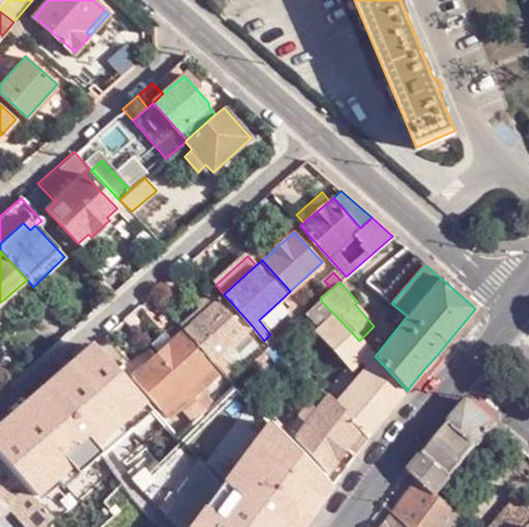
[(373,312),(384,298),(373,289),(363,300),(373,312)]
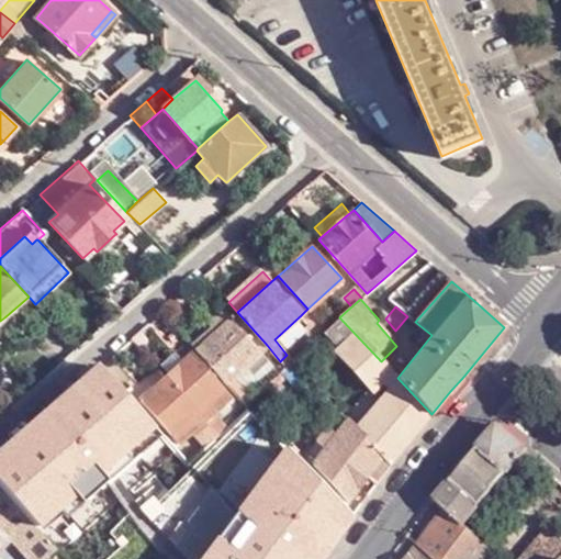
[(204,323),(213,333),(229,319),(221,309),(204,323)]
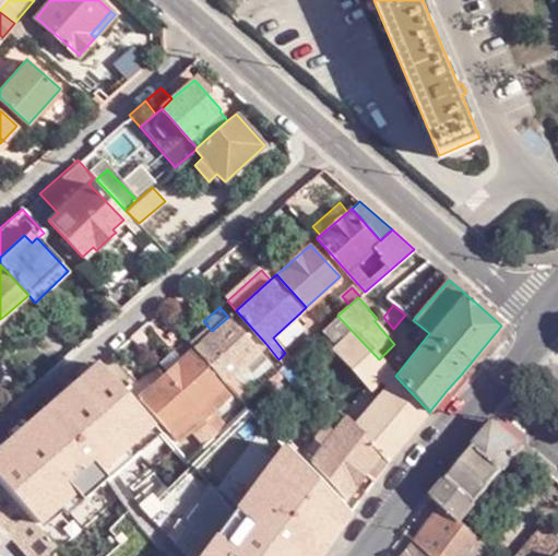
[(212,331),(194,346),(237,394),(244,388),(232,374),(254,353),(258,351),(265,343),(236,310),(228,317),(212,331)]
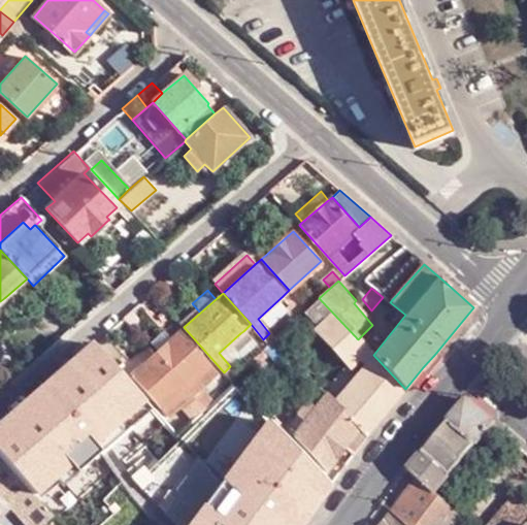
[(0,320),(13,307),(4,298),(0,301),(0,320)]
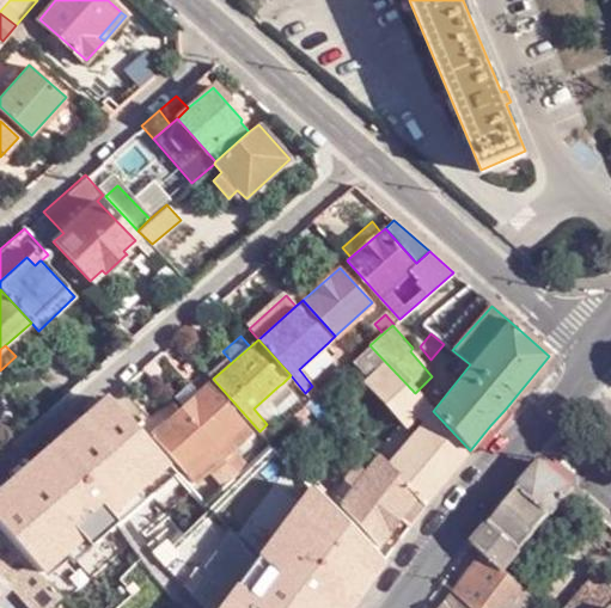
[(354,358),(342,345),(335,351),(346,366),(354,358)]
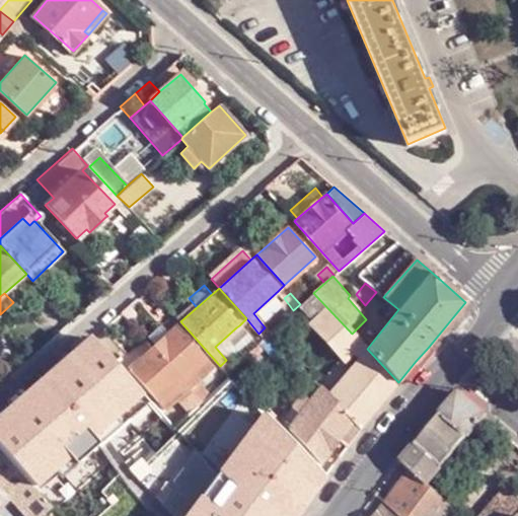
[(313,293),(302,303),(315,318),(308,324),(343,361),(352,353),(362,344),(352,334),(313,293)]
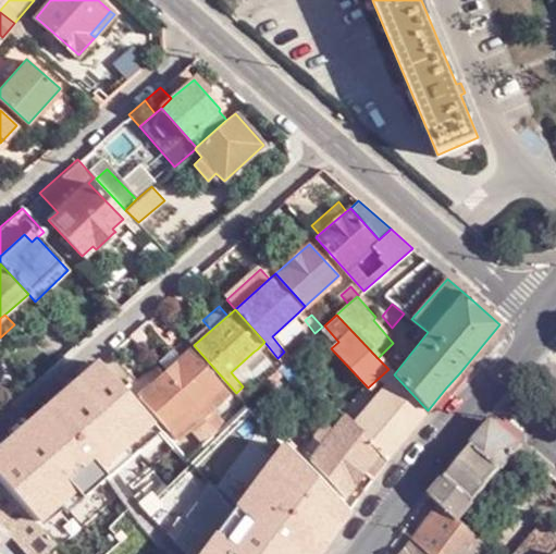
[(189,349),(163,372),(194,406),(220,382),(189,349)]
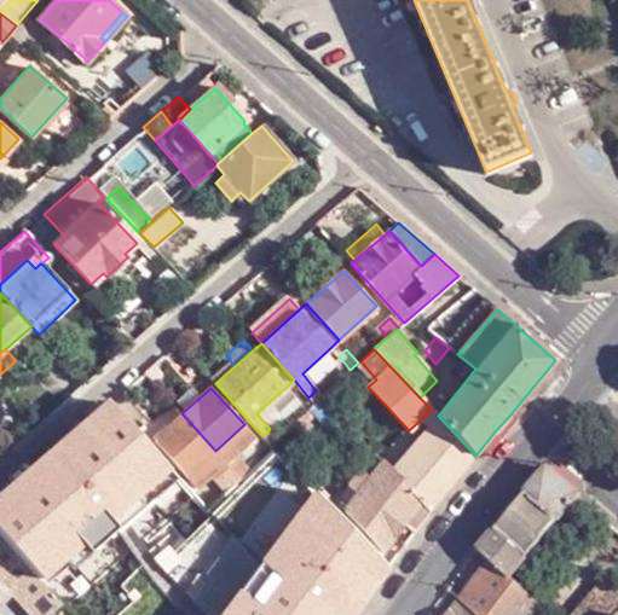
[(256,413),(270,429),(295,405),(282,390),(256,413)]
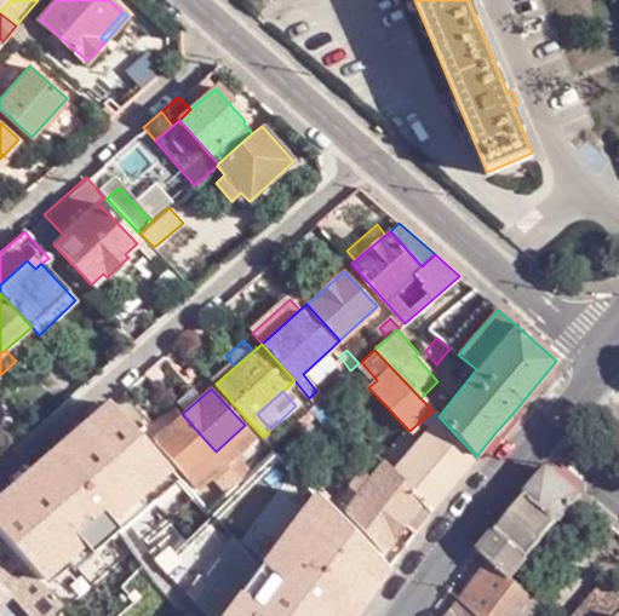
[(314,403),(288,425),(299,435),(313,422),(325,433),(340,419),(320,397),(314,403)]
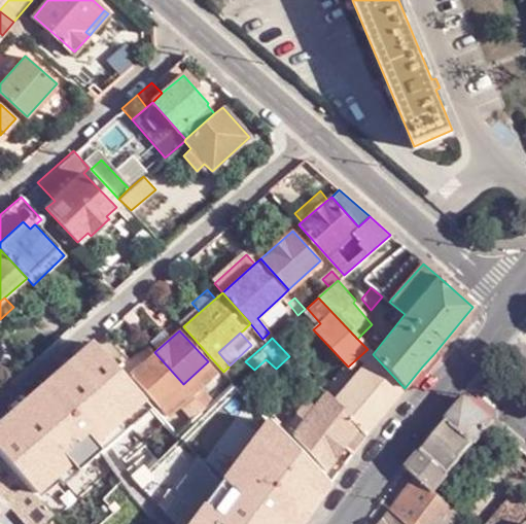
[(93,342),(0,421),(0,456),(5,462),(31,492),(55,470),(63,478),(95,449),(88,441),(142,395),(93,342)]
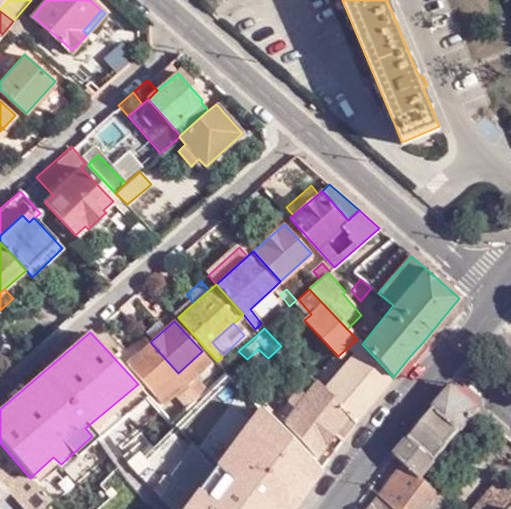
[(357,339),(347,348),(354,354),(362,344),(357,339)]
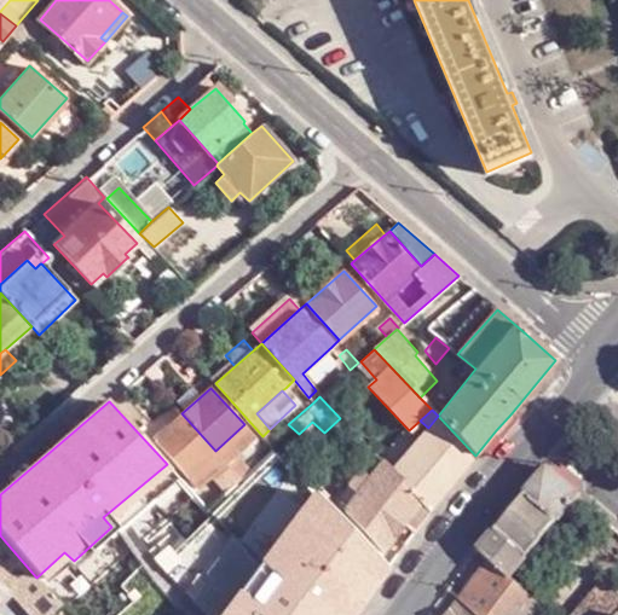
[(215,451),(182,413),(152,439),(186,476),(215,451)]
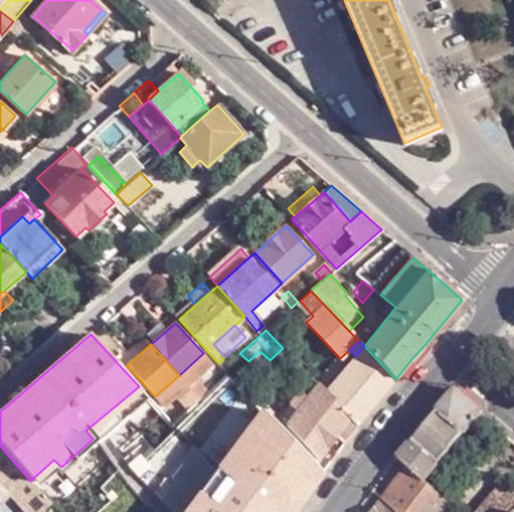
[(364,346),(356,356),(326,391),(356,427),(374,403),(395,379),(364,346)]
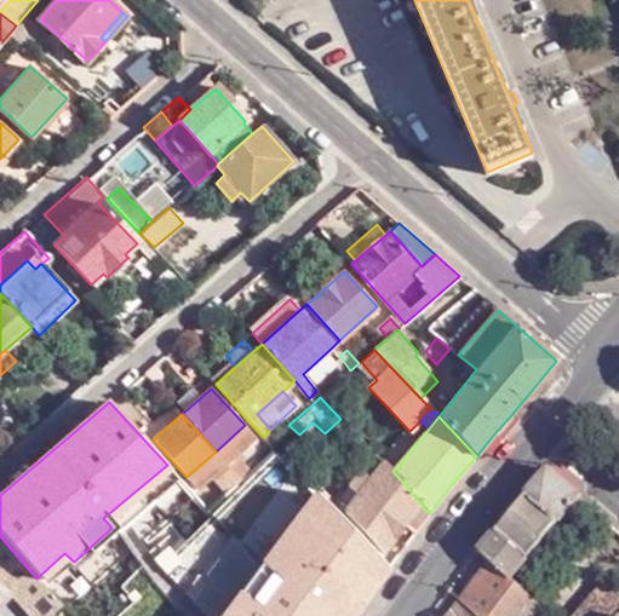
[(245,425),(216,452),(225,464),(230,468),(236,462),(258,442),(245,425)]
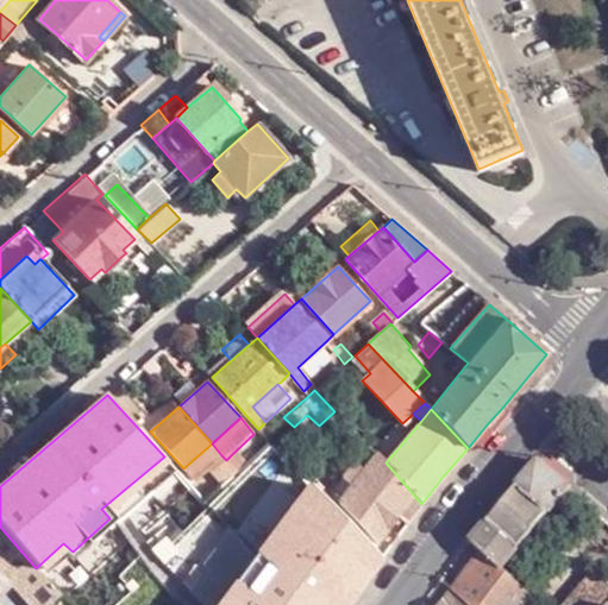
[(212,443),(183,468),(196,484),(206,476),(217,486),(220,484),(229,477),(230,476),(236,471),(226,460),(221,455),(212,443)]
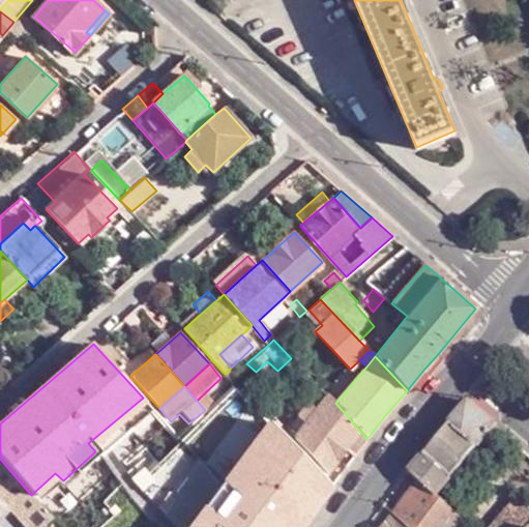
[(335,403),(327,394),(316,409),(307,404),(297,416),(305,422),(294,437),(326,471),(343,448),(353,456),(366,439),(335,403)]
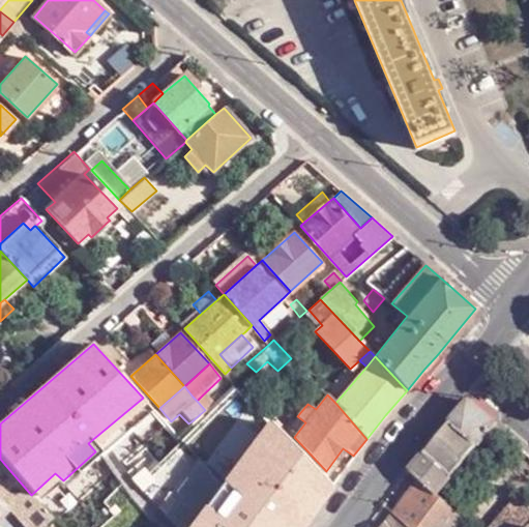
[(202,396),(197,401),(205,410),(210,404),(202,396)]
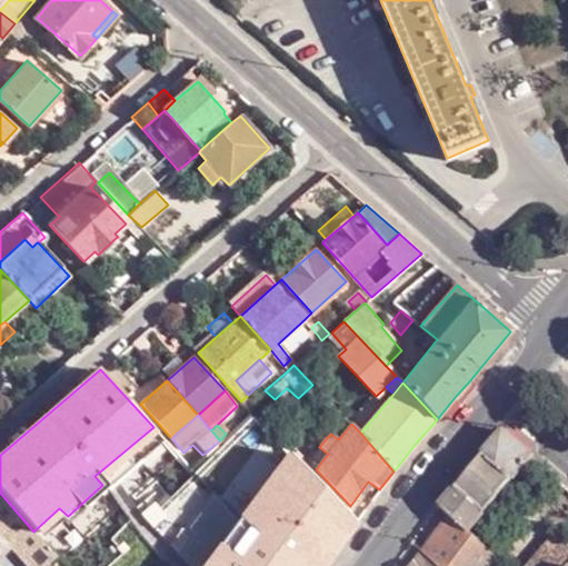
[(467,529),(530,455),(501,429),(439,503),(449,514),(467,529)]
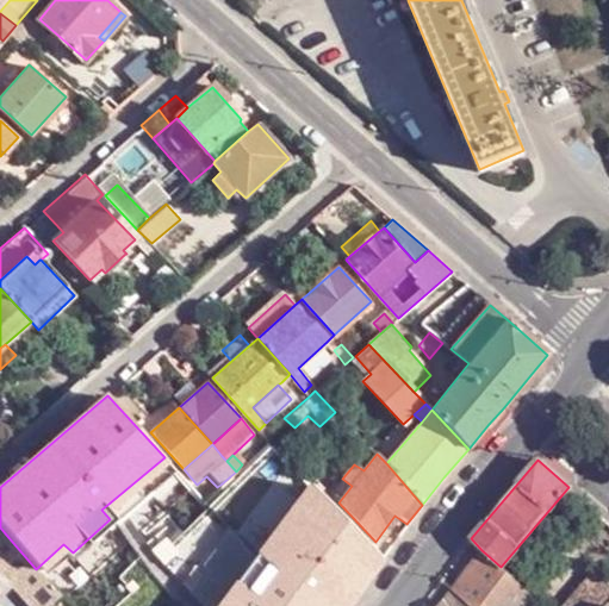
[(254,553),(305,605),(343,605),(380,557),(309,483),(254,553)]
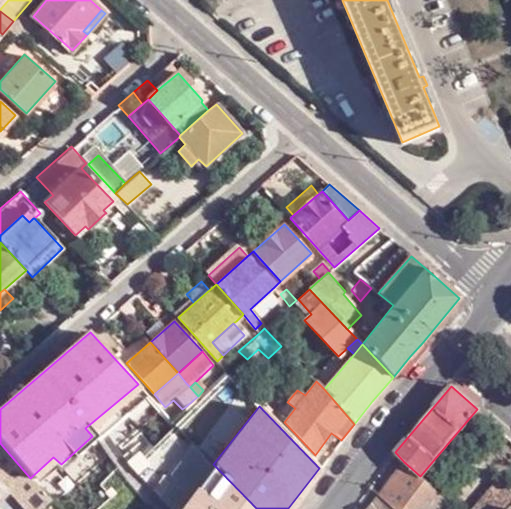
[(256,508),(213,464),(188,439),(162,474),(169,479),(157,494),(164,503),(172,508),(256,508)]
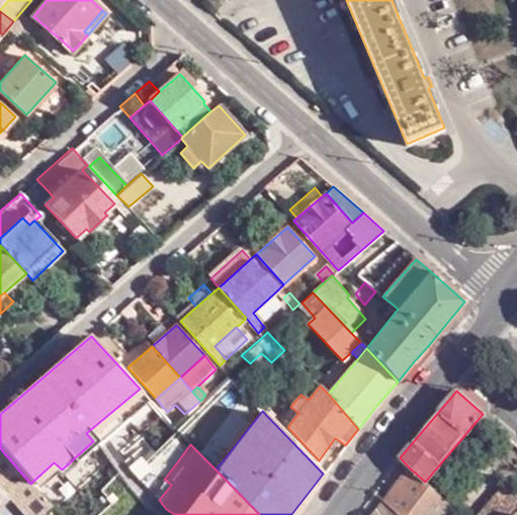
[(0,458),(5,454),(0,448),(0,486),(27,514),(37,514),(50,505),(30,484),(14,498),(0,482),(0,458)]
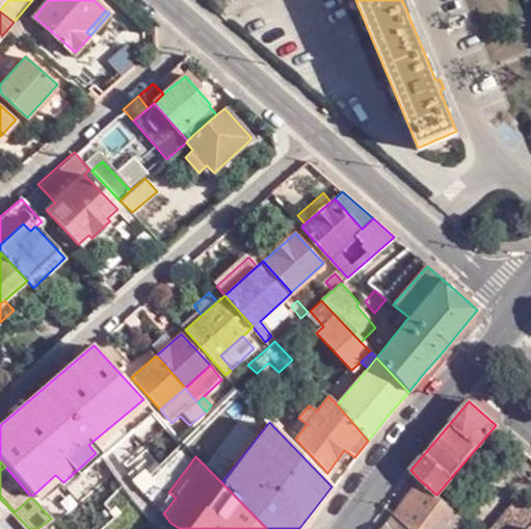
[(395,513),(412,528),(453,528),(461,520),(436,495),(420,480),(395,513)]
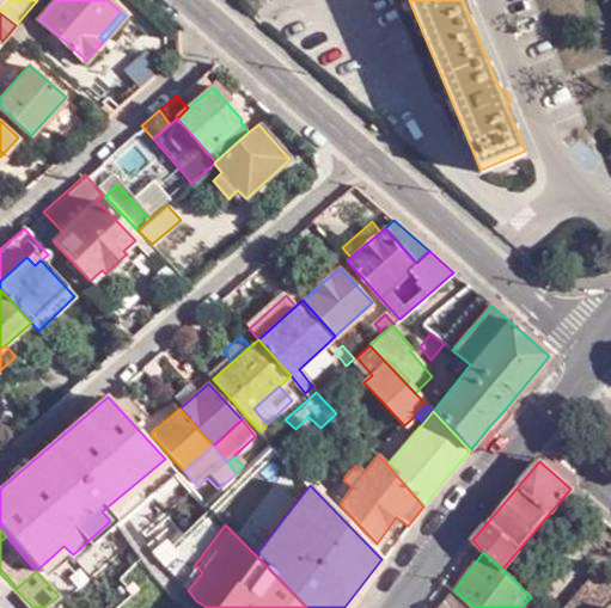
[(610,607),(610,584),(602,577),(597,573),(566,607),(610,607)]
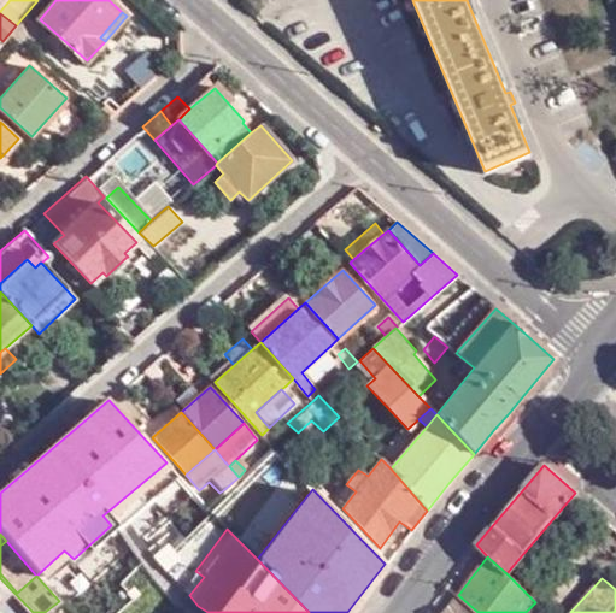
[(434,601),(446,612),(458,595),(446,584),(434,601)]
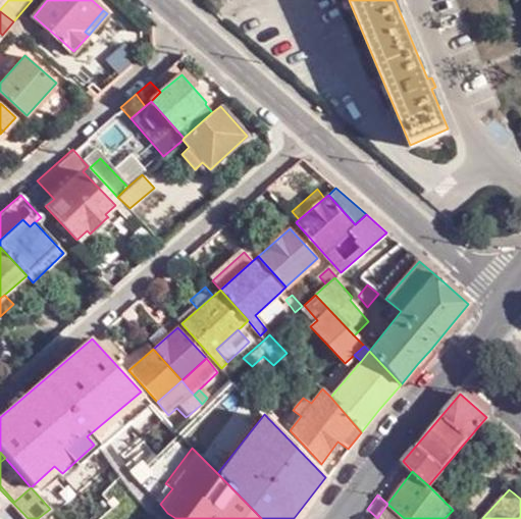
[(375,518),(404,518),(387,504),(377,518),(375,518)]
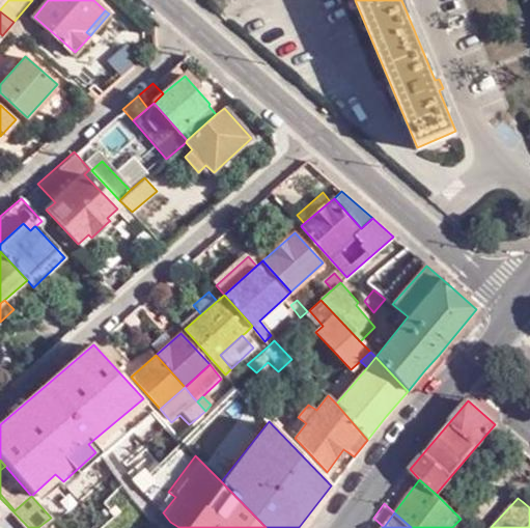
[(452,527),(468,527),(469,527),(461,519),(452,527)]
